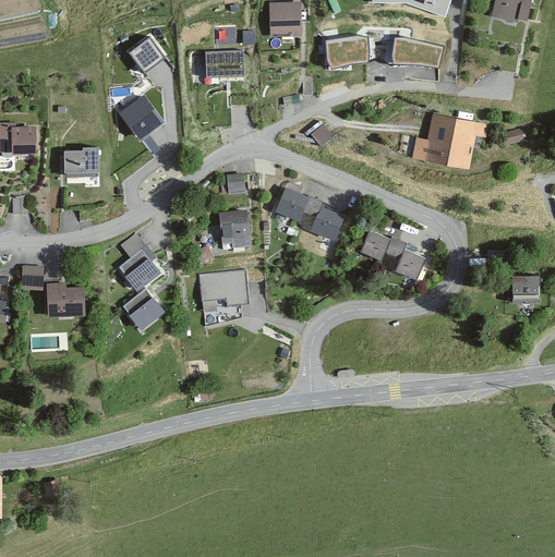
[(374,0),(376,5),(397,2),(453,16),(456,0),(374,0)]
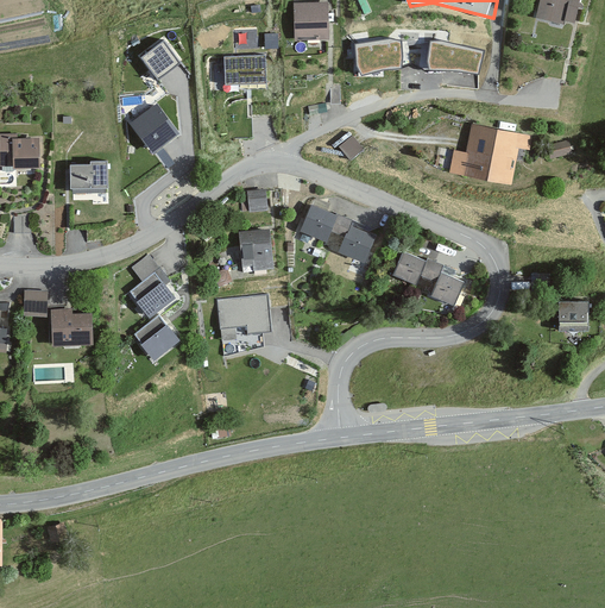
[(540,0),(536,18),(563,25),(563,22),(572,23),(578,0),(540,0)]
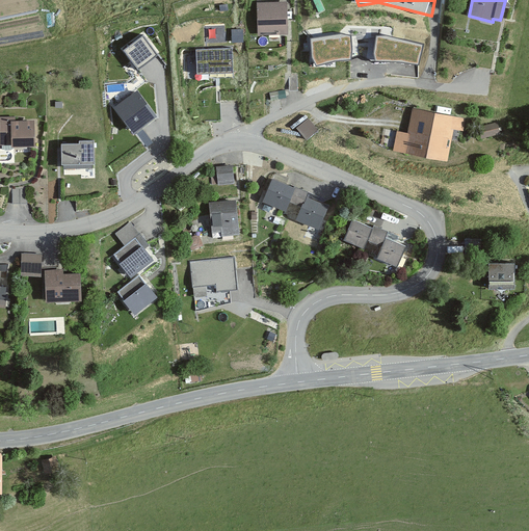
[(287,32),(286,1),(257,2),(258,33),(287,32)]
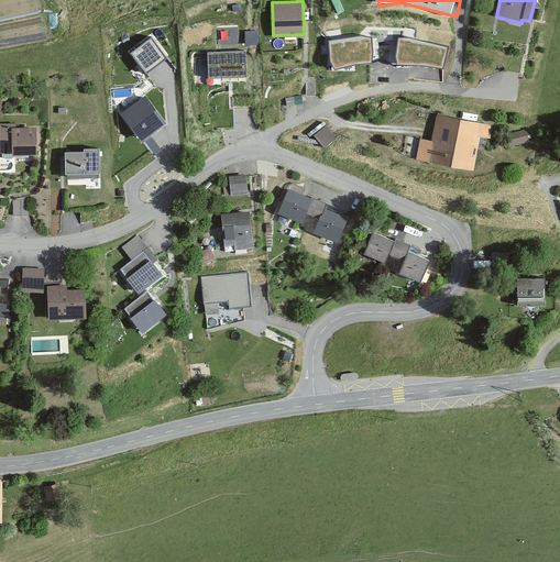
[(168,52),(155,33),(136,47),(150,66),(168,52)]
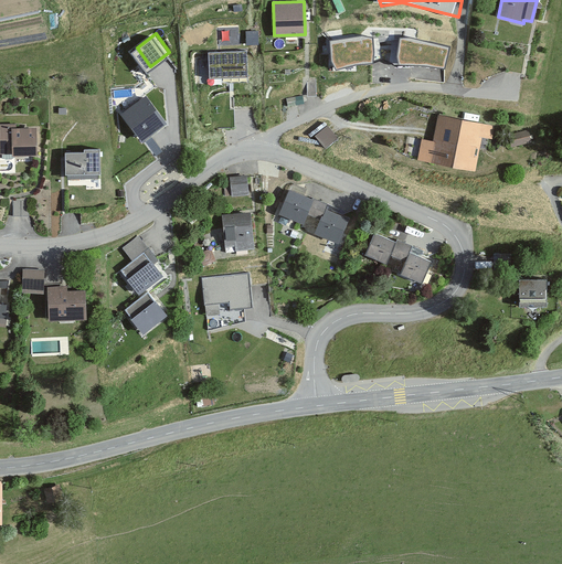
[(338,68),(379,66),(377,34),(336,38),(338,68)]
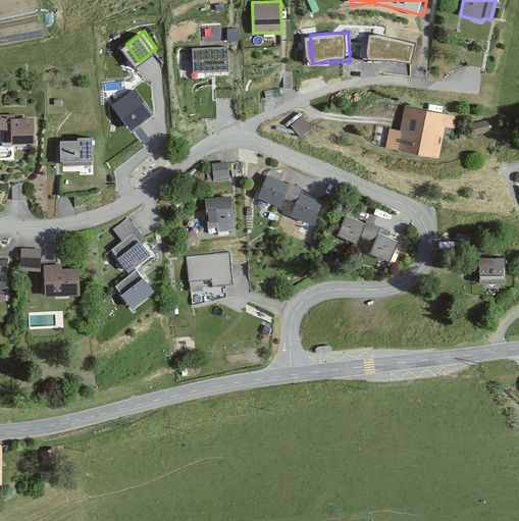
[(372,61),(417,62),(417,38),(373,37),(372,61)]
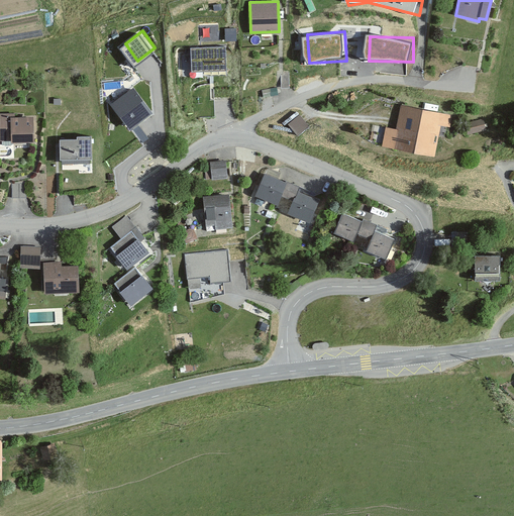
[(228,43),(193,44),(195,66),(229,65),(228,43)]
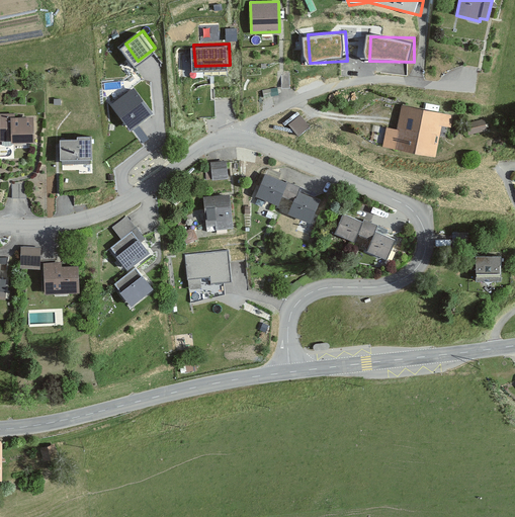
[(313,70),(308,60),(297,65),(303,75),(313,70)]
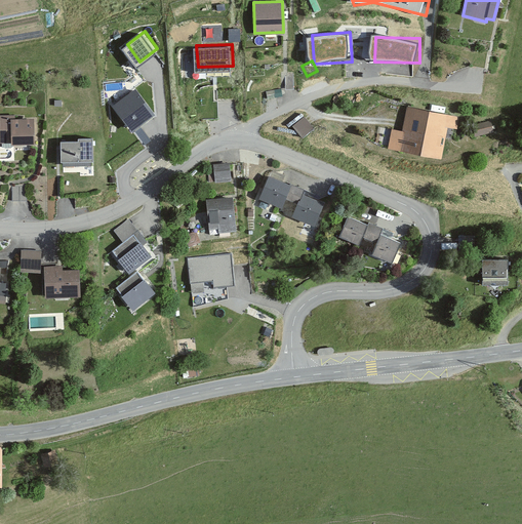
[(156,110),(138,86),(118,102),(135,125),(156,110)]
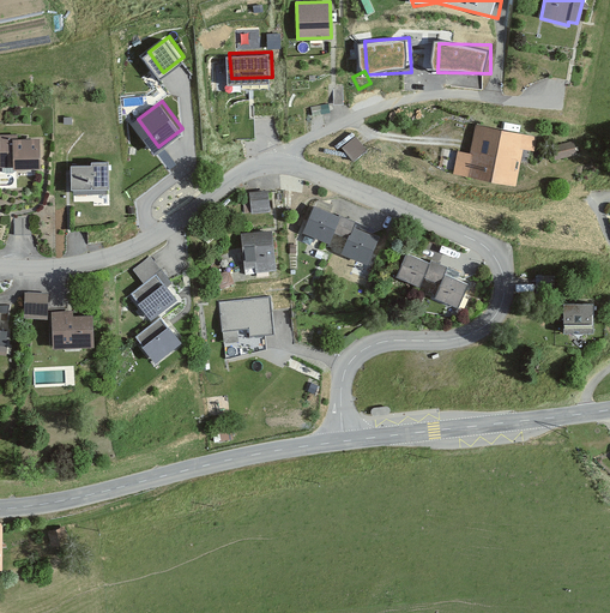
[(537,154),(539,138),(477,125),(471,154),(457,151),(452,174),(515,187),(523,150),(537,154)]
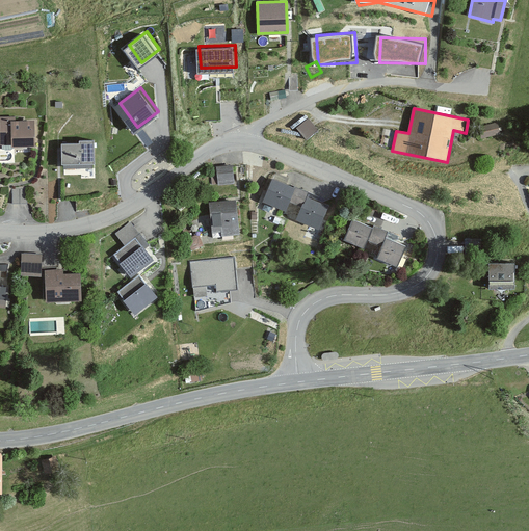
[(33,147),(32,122),(17,122),(17,117),(0,117),(0,134),(0,147),(9,145),(9,148),(33,147)]
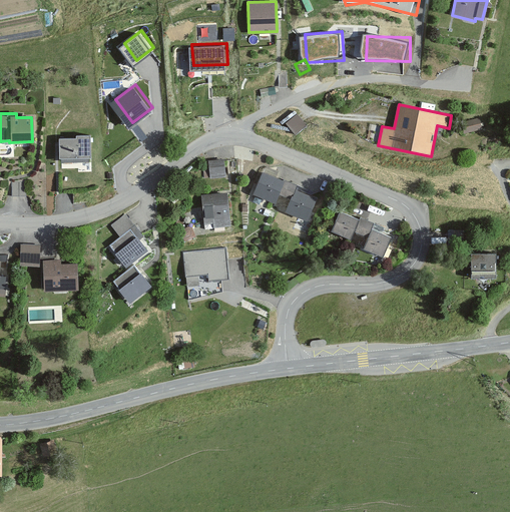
[(306,125),(297,114),(287,122),(295,133),(306,125)]
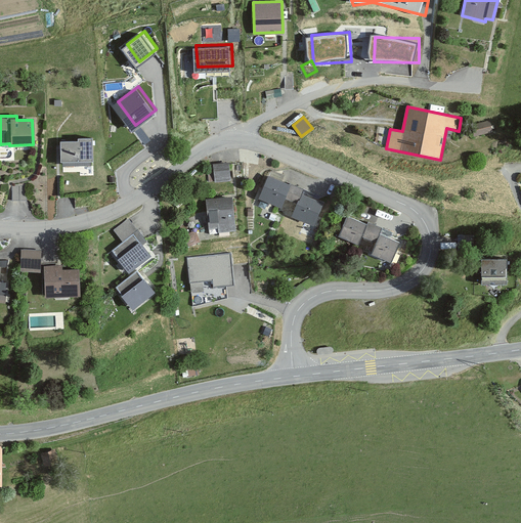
[(492,122),(472,127),(474,137),(494,132),(492,122)]
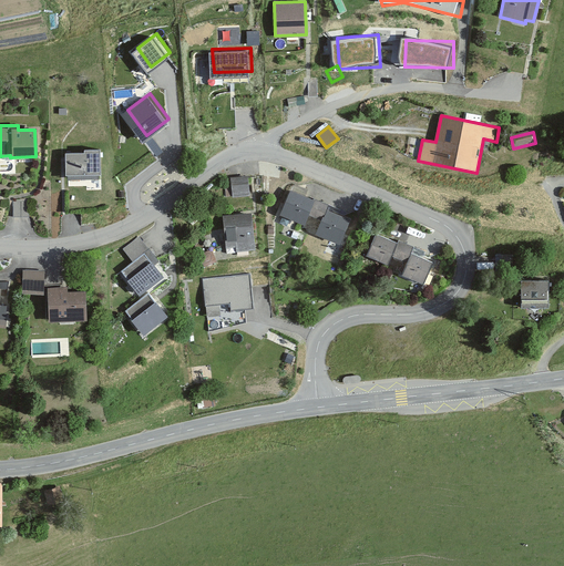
[(157,136),(151,142),(161,154),(167,150),(157,136)]
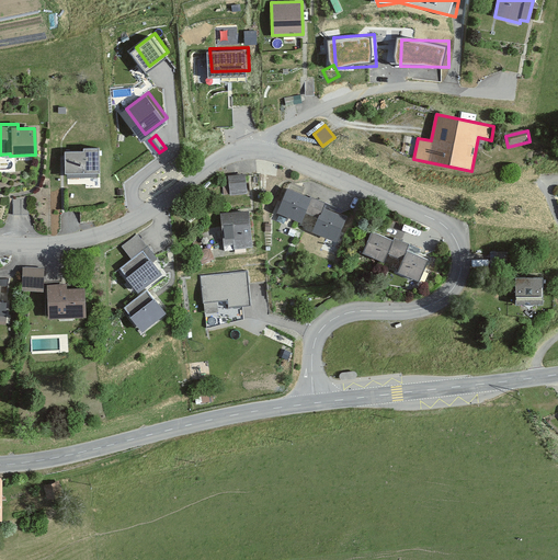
[(94,176),(95,148),(81,148),(81,152),(61,151),(61,175),(94,176)]
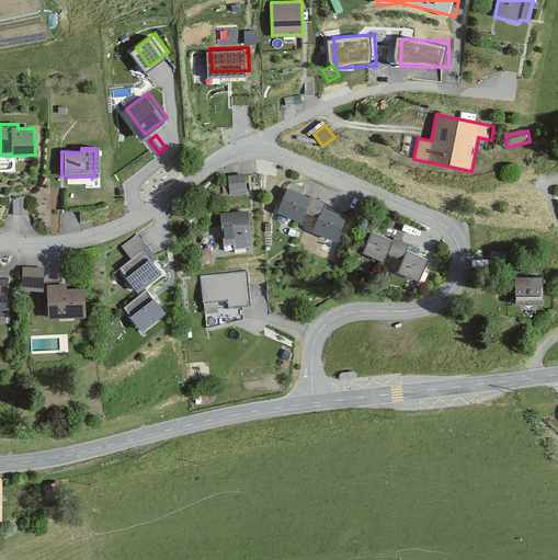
[(246,195),(243,174),(228,175),(229,196),(246,195)]
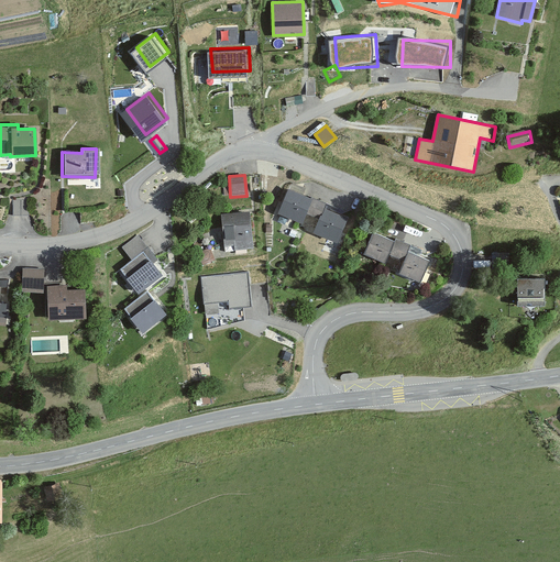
[(306,211),(310,200),(288,190),(278,212),(300,222),(306,211)]
